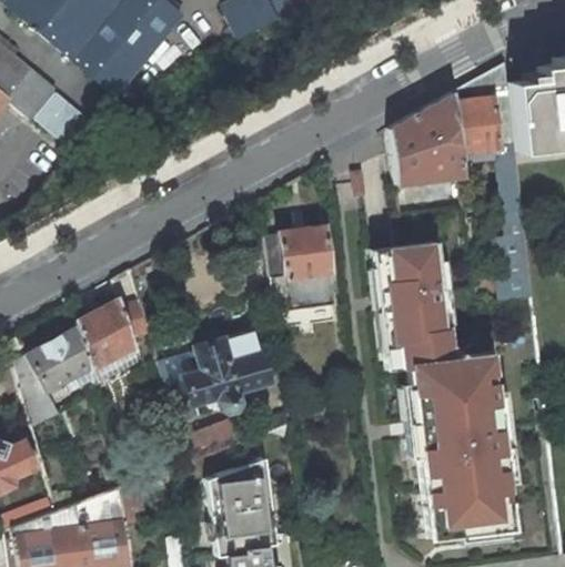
[(4,0),(1,3),(114,94),(181,14),(163,0),(4,0)]
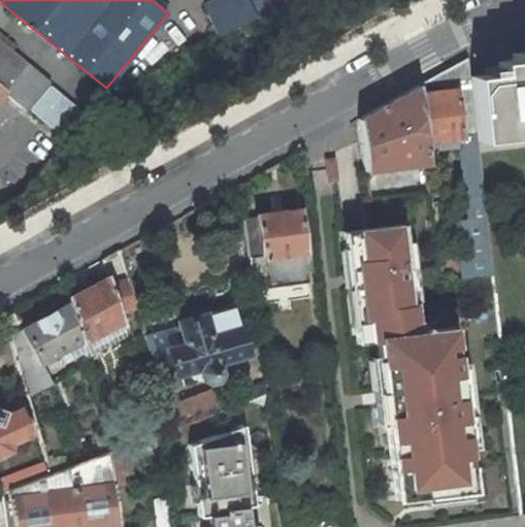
[(216,0),(207,5),(224,37),(258,19),(259,19),(252,6),(249,0),(216,0)]
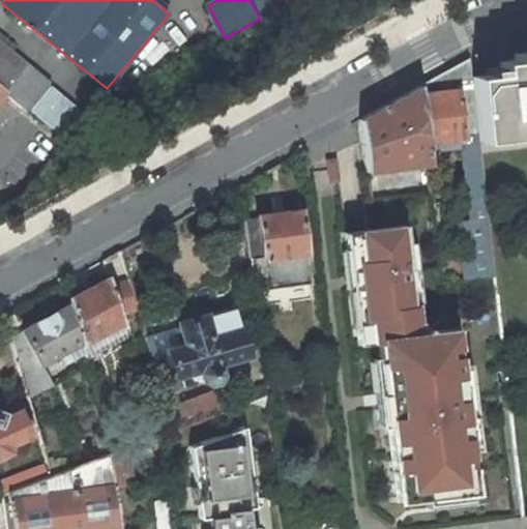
[(282,12),(274,0),(264,0),(253,6),(260,19),(259,19),(261,23),(282,12)]
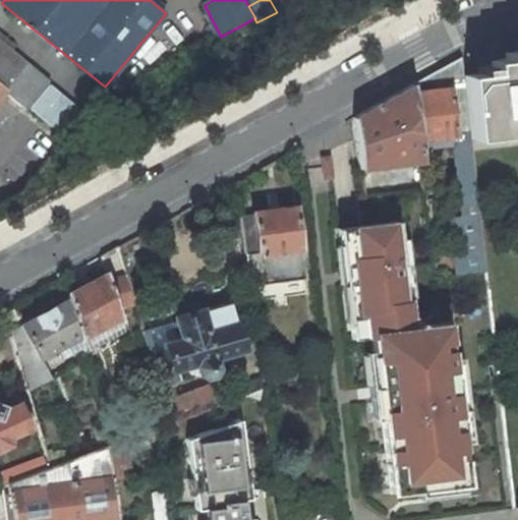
[(275,0),(283,9),(293,0),(275,0)]
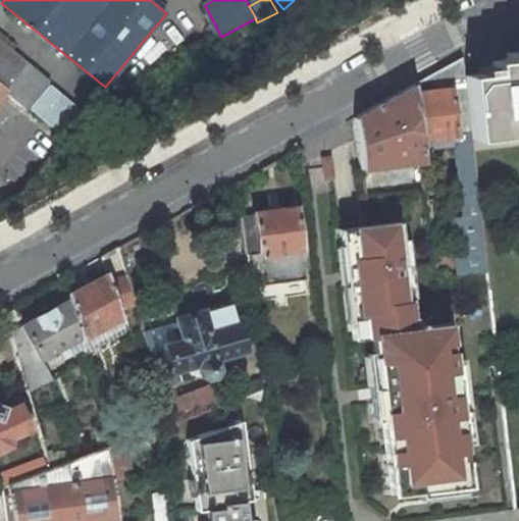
[(0,30),(0,41),(13,52),(19,46),(0,30)]
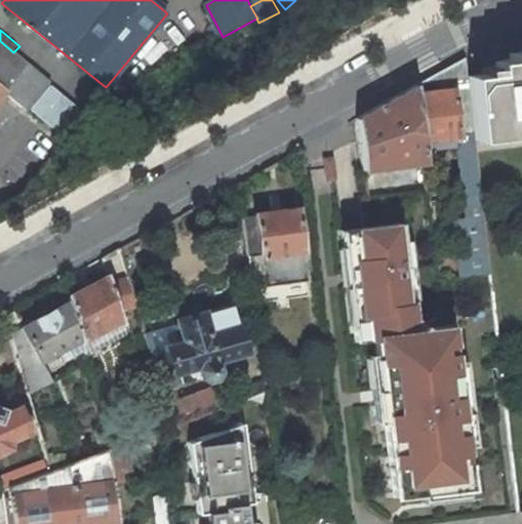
[(13,52),(0,41),(0,88),(7,94),(27,111),(49,83),(13,52)]
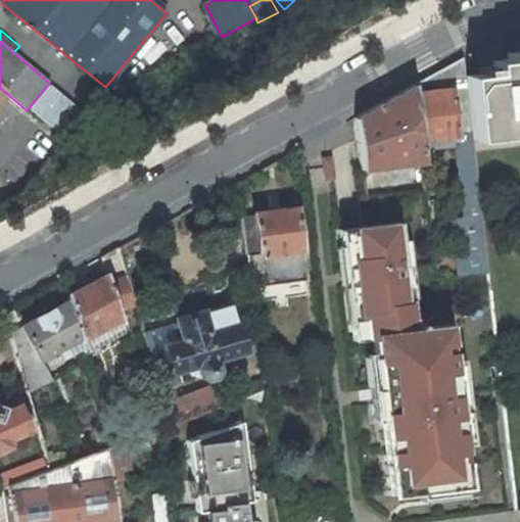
[(519,52),(508,54),(508,59),(493,61),(493,66),(494,73),(481,75),(467,76),(474,140),(517,135),(516,125),(519,124),(519,52)]
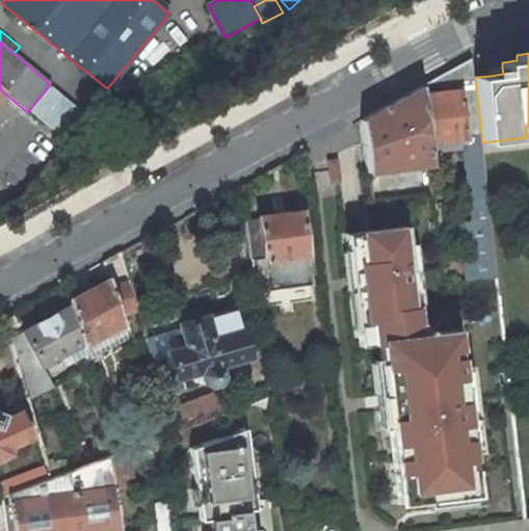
[(473,218),(492,216),(482,142),(475,77),(473,59),(423,87),(432,154),(466,150),(473,218)]
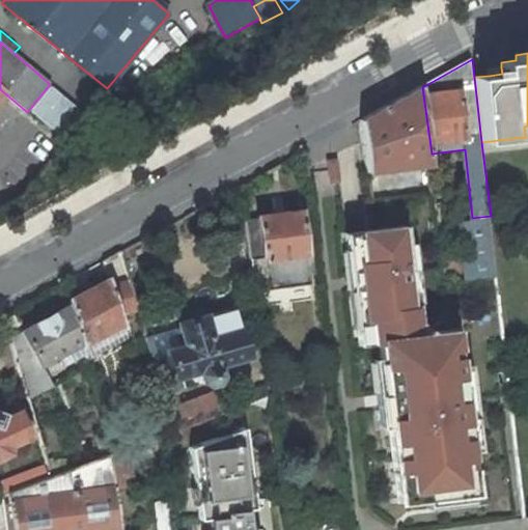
[(432,154),(422,87),(363,120),(368,172),(433,164),(432,154)]
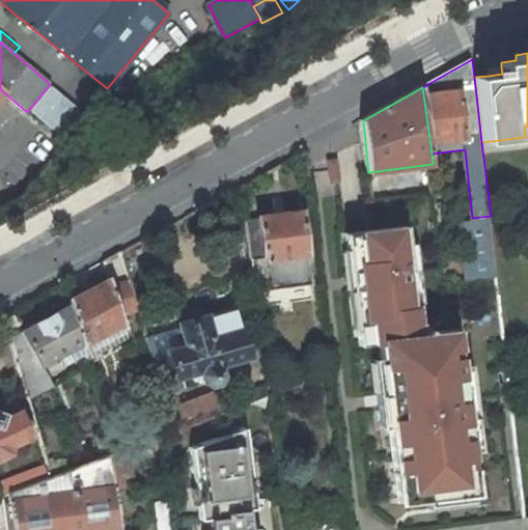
[(343,159),(334,160),(336,183),(345,182),(343,159)]
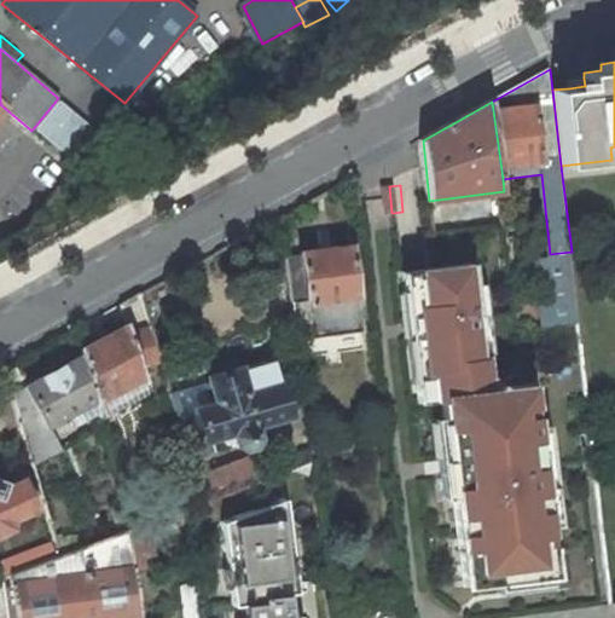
[(300,256),(289,258),(301,340),(364,331),(352,246),(300,253),(300,256)]
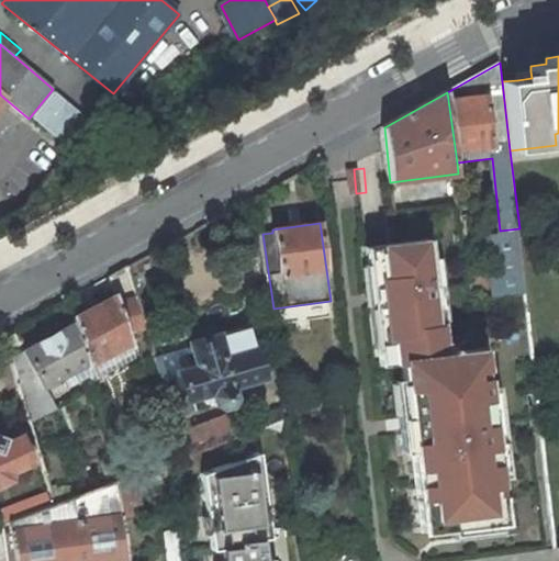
[(494,299),(527,295),(520,228),(500,231),(487,232),(494,299)]
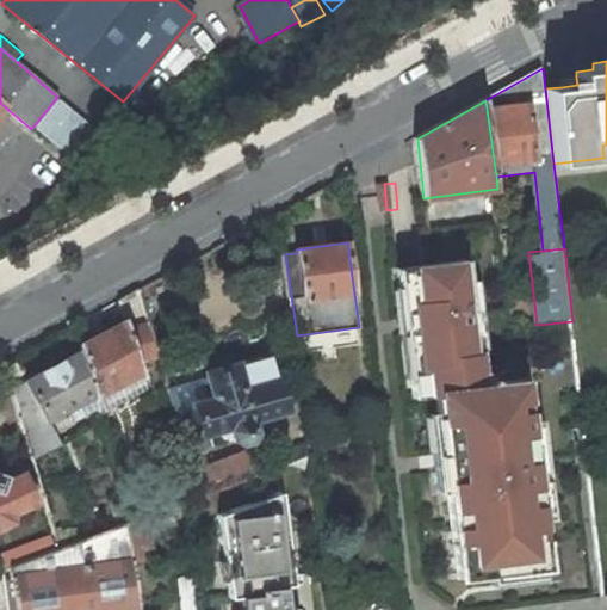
[(474,260),(402,269),(403,289),(413,288),(421,377),(413,377),(415,398),(438,395),(440,414),(443,414),(447,469),(435,470),(438,491),(447,490),(456,578),(489,574),(543,568),(539,536),(542,536),(540,518),(538,500),(536,500),(533,480),(546,479),(544,460),(534,461),(531,423),(526,380),(502,383),(484,368),(482,351),(478,314),(476,281),(474,260)]
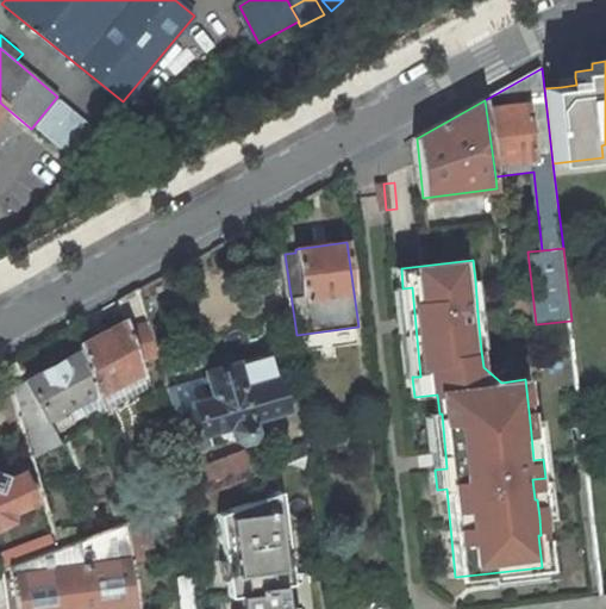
[(475,280),(478,314),(488,314),(485,279),(475,280)]
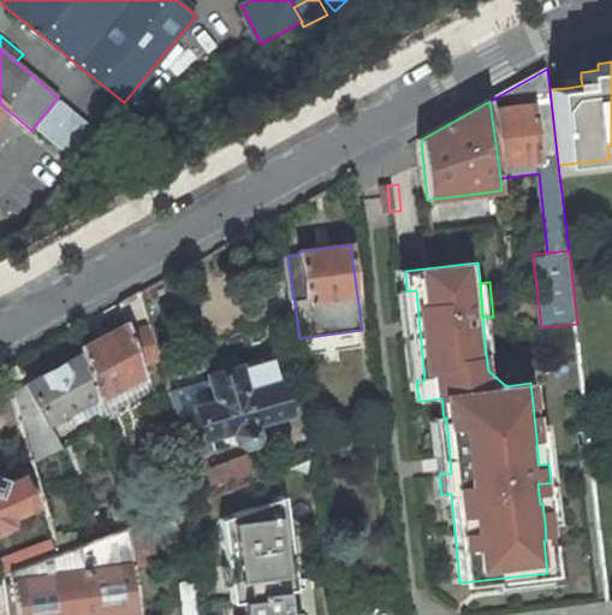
[(406,291),(404,291),(413,382),(416,380),(425,380),(416,290),(406,291)]
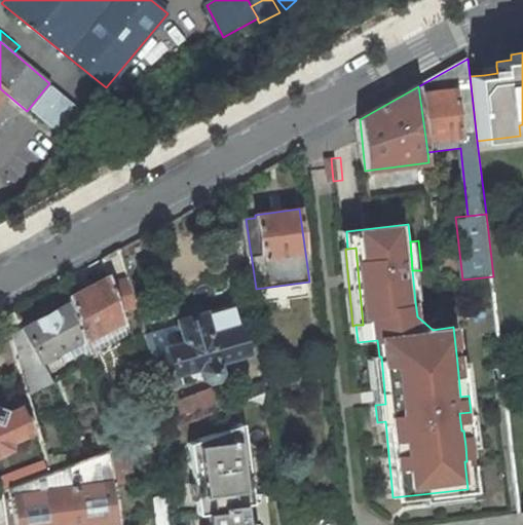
[(421,270),(412,270),(415,302),(424,301),(421,270)]
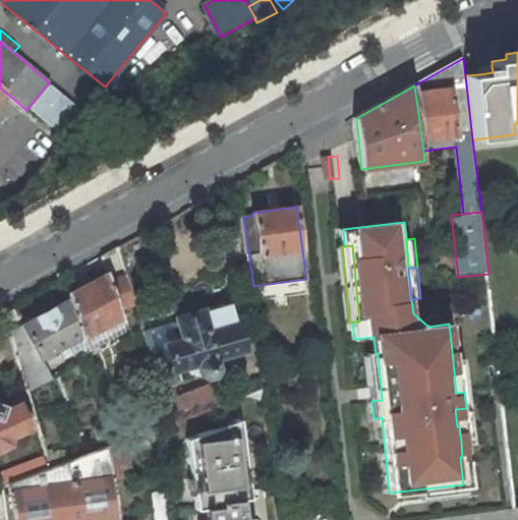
[(69,300),(78,338),(79,340),(88,336),(123,318),(121,310),(112,282),(109,274),(68,294),(69,300)]
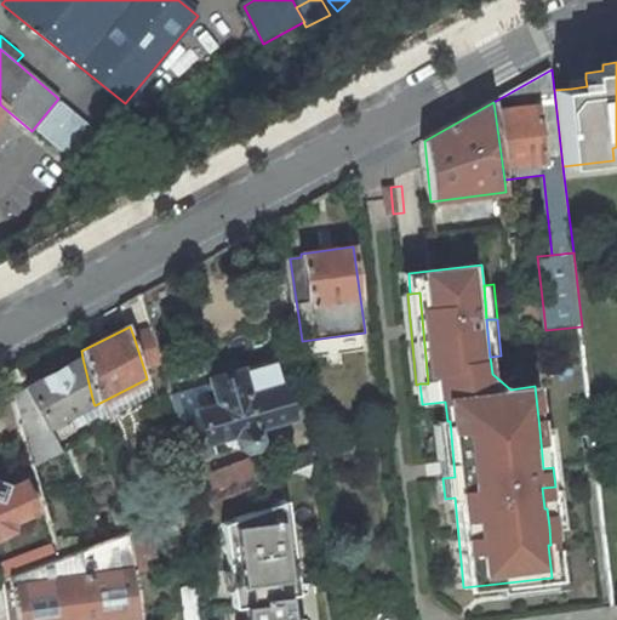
[(144,370),(163,364),(153,330),(133,336),(144,370)]
